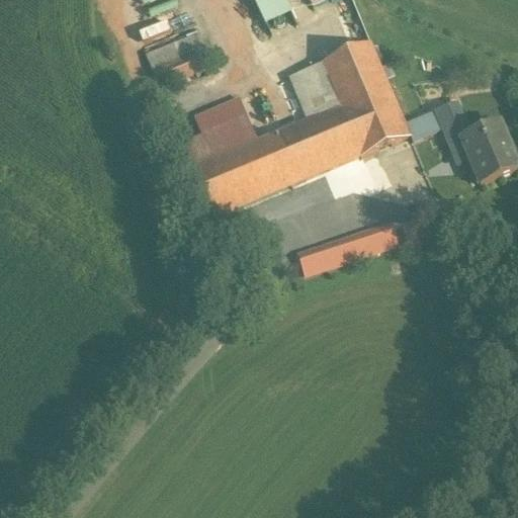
[(187,3),(187,0),(133,0),(134,4),(141,13),(150,19),(161,21),(172,19),(181,12),(187,3)]
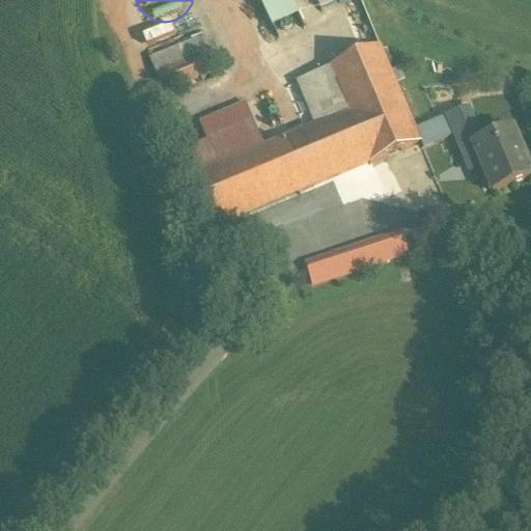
[(205,37),(150,60),(158,77),(212,55),(205,37)]
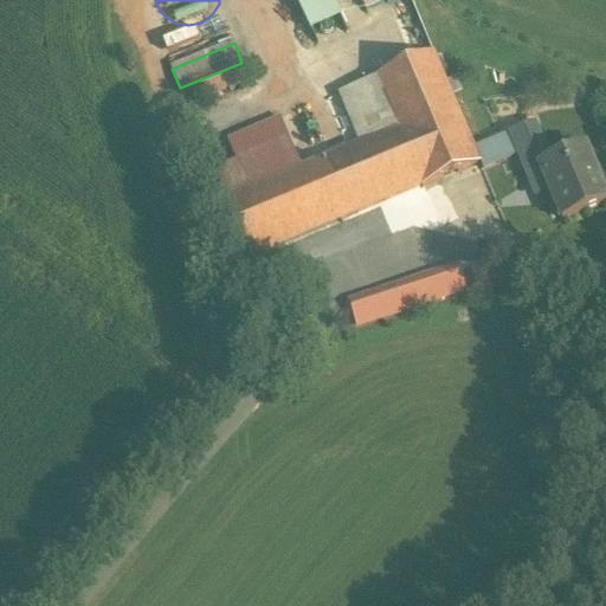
[(361,147),(302,171),(290,142),(216,173),(251,259),(481,165),(434,56),(340,95),(361,147)]
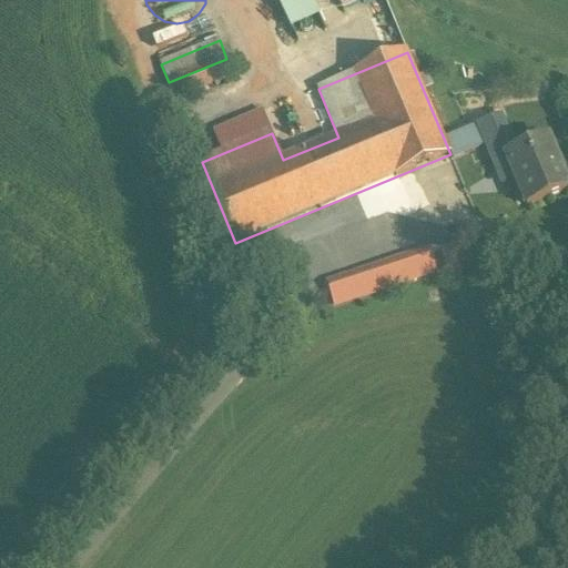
[(226,59),(169,82),(175,99),(233,75),(226,59)]
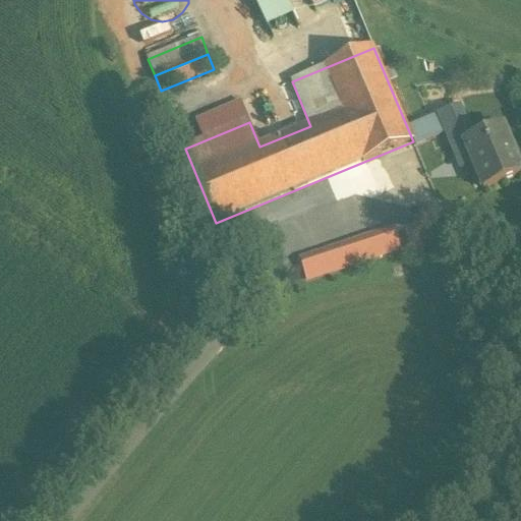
[(520,173),(503,128),(472,140),(461,113),(451,117),(450,113),(440,117),(457,160),(461,158),(466,169),(473,167),(483,192),(520,176),(520,173)]
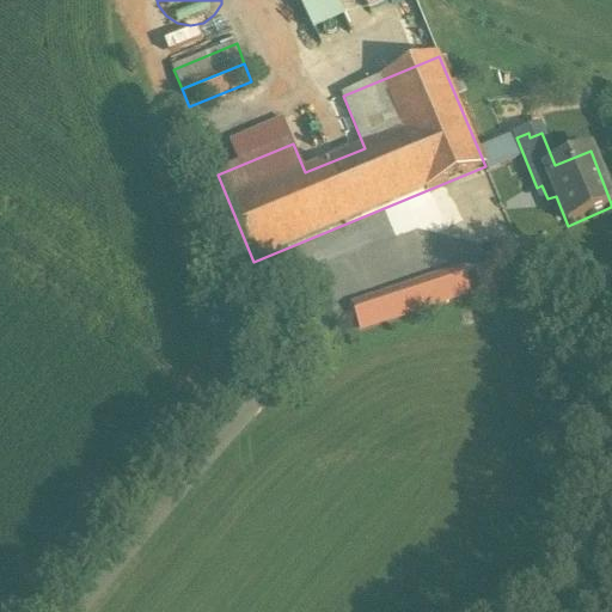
[(465,269),(353,307),(360,330),(472,292),(465,269)]
